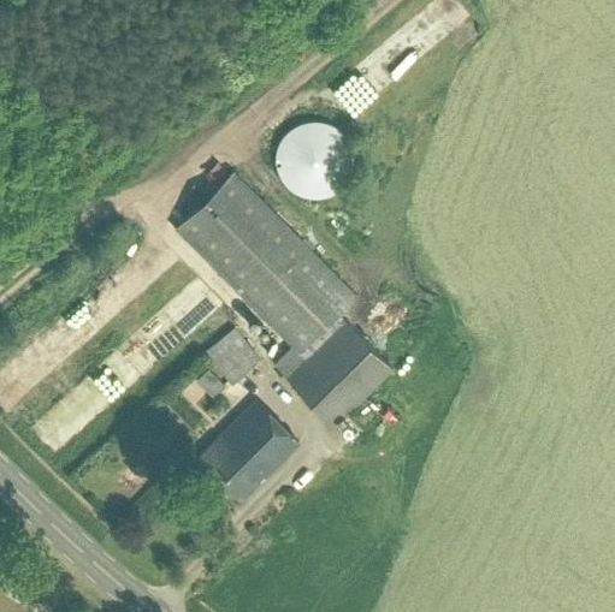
[(335,128),(323,123),(309,123),(296,126),(287,135),(279,147),(276,159),(278,172),(284,184),(294,194),(307,198),(320,198),(333,195),(343,186),(350,174),(353,162),(352,149),(346,137),(335,128)]
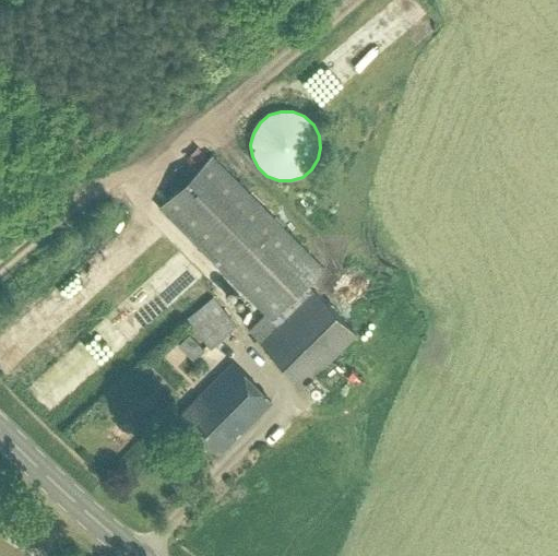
[(324,270),(212,156),(158,209),(264,316),(248,332),(304,388),(357,335),(308,286),(324,270)]
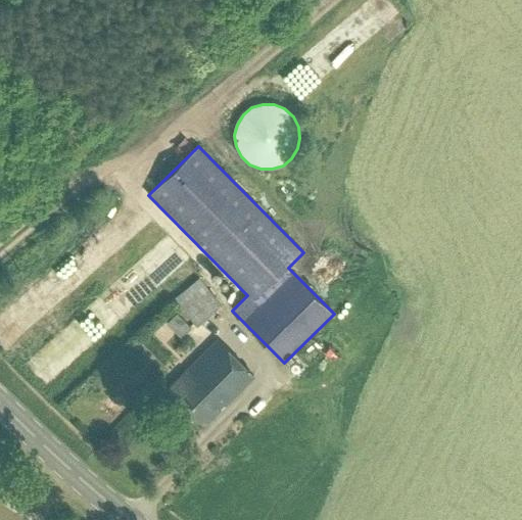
[(223,309),(202,281),(176,300),(196,328),(223,309)]
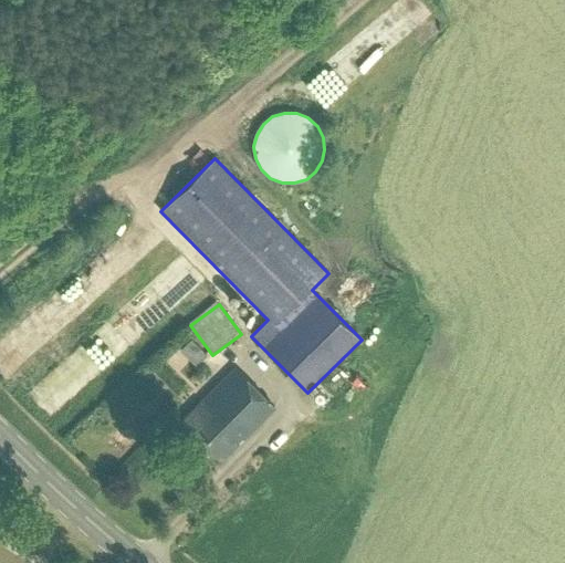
[(274,406),(236,367),(181,423),(220,460),(274,406)]
